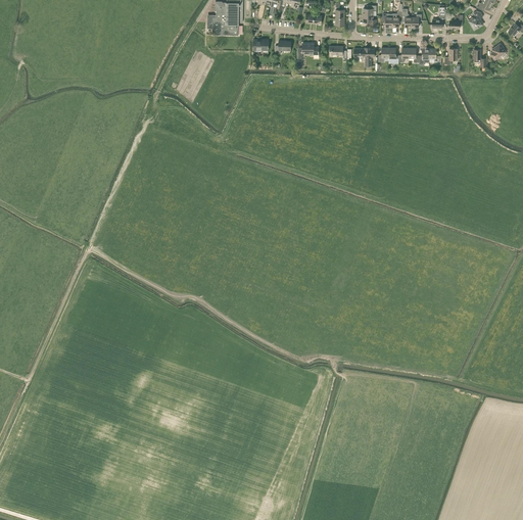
[(238,19),(242,19),(242,0),(216,0),(216,6),(216,10),(208,10),(208,21),(212,21),(212,32),(238,32),(238,31),(242,31),(242,22),(238,22),(238,19)]
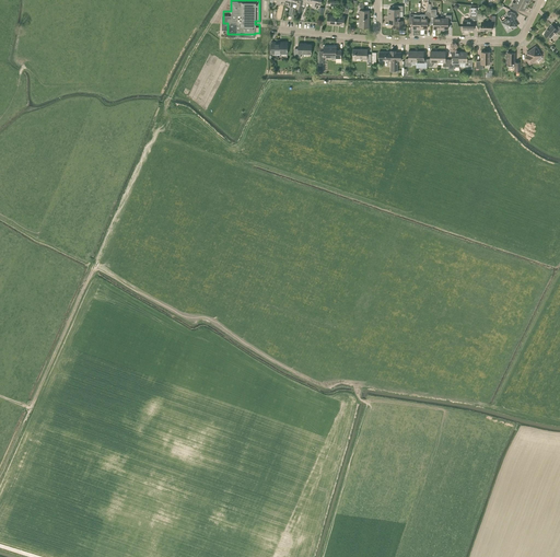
[(388,9),(388,13),(399,13),(399,9),(403,9),(403,2),(396,2),(396,6),(389,6),(389,9),(388,9)]
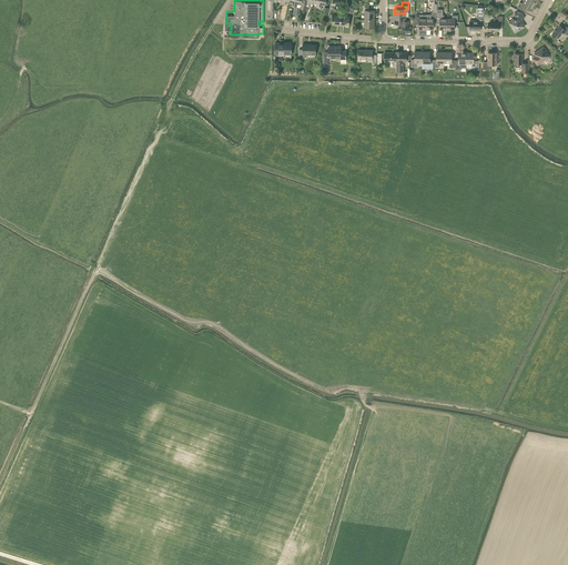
[(444,27),(447,27),(447,16),(444,16),(444,11),(443,11),(443,6),(437,6),(437,8),(437,19),(440,19),(440,26),(444,27)]
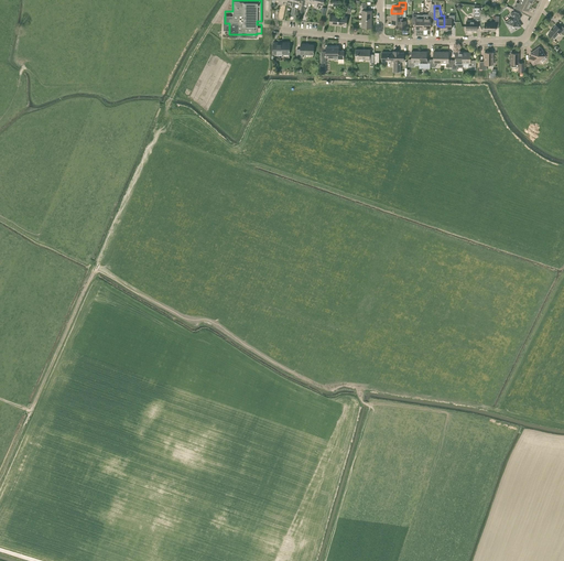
[(431,19),(434,19),(434,8),(430,8),(429,9),(429,15),(423,14),(423,27),(427,27),(427,25),(431,25),(431,19)]
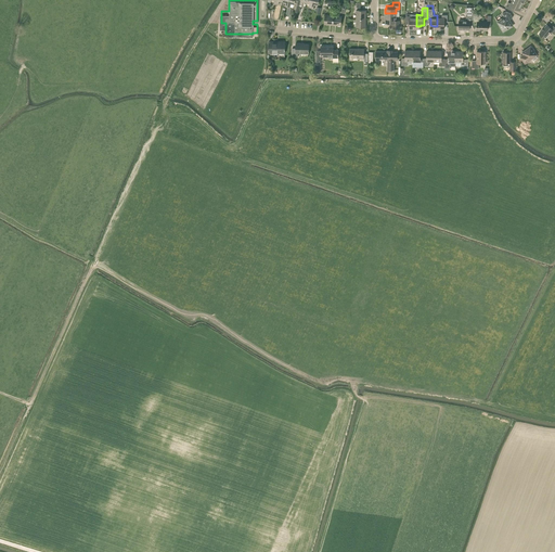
[(416,26),(416,14),(412,14),(412,11),(411,11),(411,9),(408,9),(408,11),(407,11),(407,18),(410,18),(410,25),(413,25),(413,26),(416,26)]
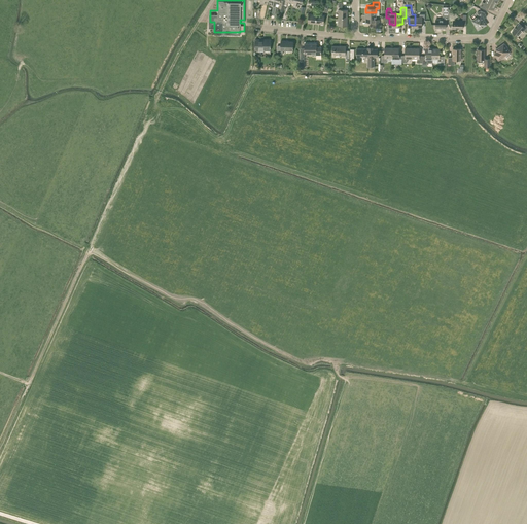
[(478,27),(487,22),(484,15),(487,13),(485,9),(481,8),(478,9),(480,13),(472,18),(478,27)]
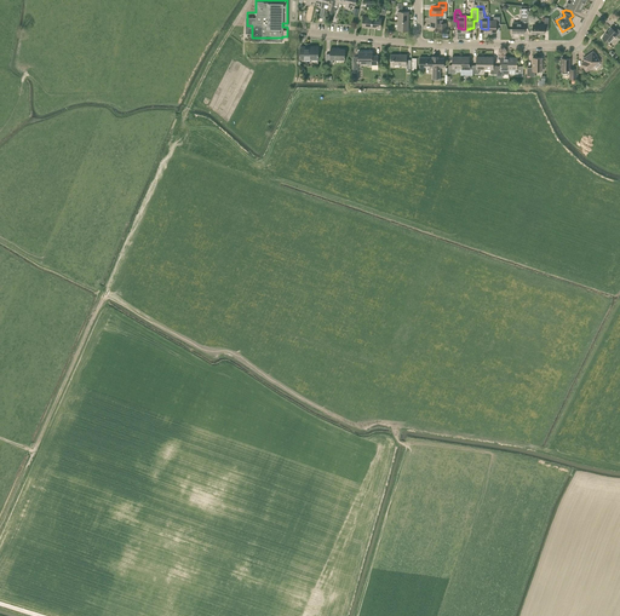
[(362,23),(372,24),(373,13),(363,12),(362,23)]
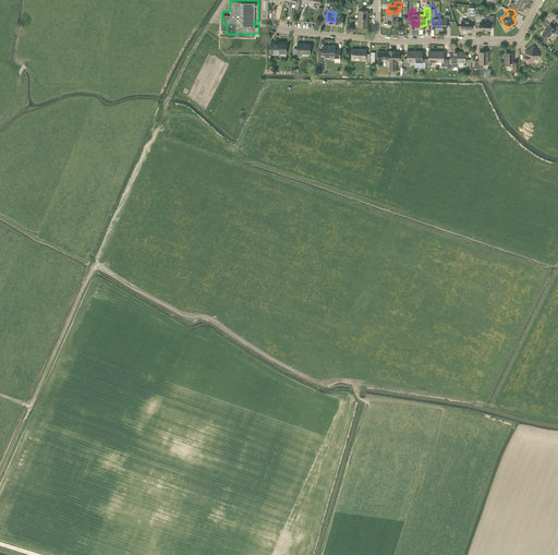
[(469,26),(469,27),(472,27),(473,19),(476,19),(476,11),(469,11),(469,17),(462,17),(461,26),(469,26)]
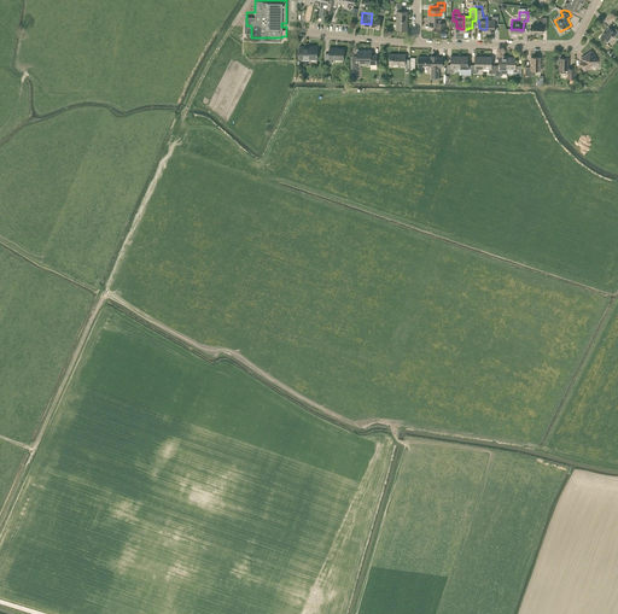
[(372,13),(371,24),(380,25),(382,15),(372,13)]
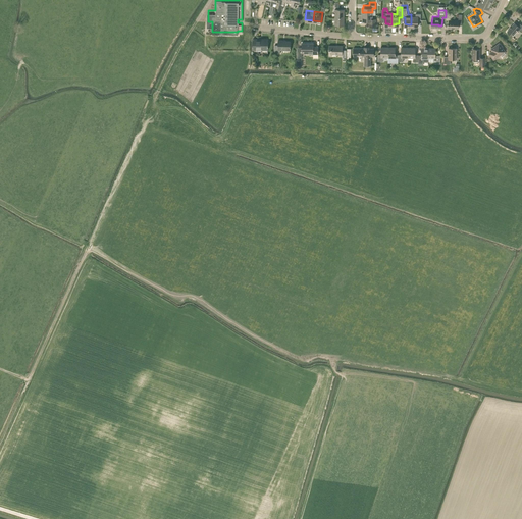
[(411,14),(411,24),(415,24),(418,24),(418,17),(421,17),(421,11),(416,11),(416,14),(411,14)]
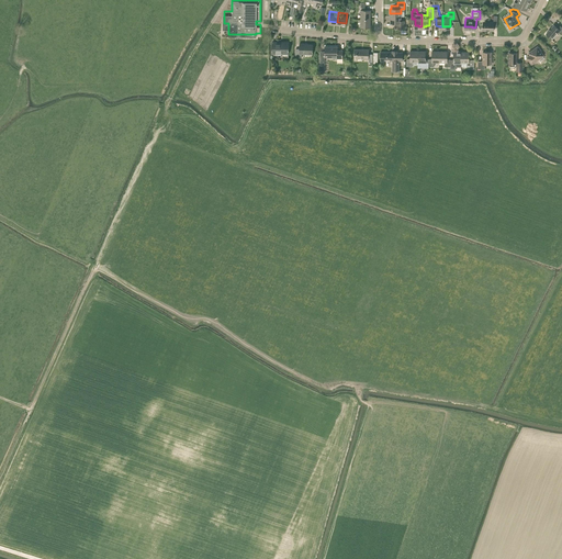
[(483,28),(494,28),(494,24),(497,24),(497,12),(494,12),(494,19),(483,19),(483,28)]
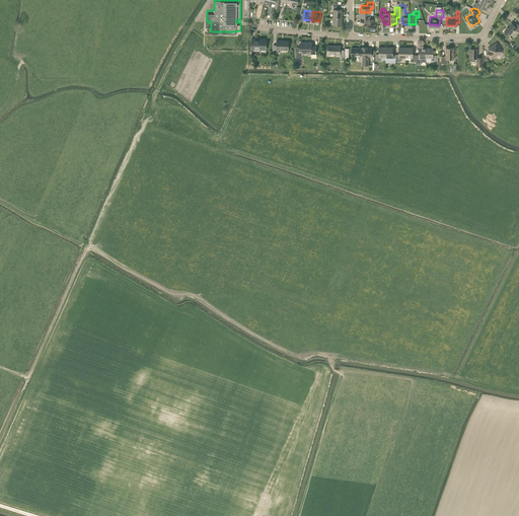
[(370,16),(370,12),(360,12),(360,15),(360,18),(367,18),(367,24),(373,24),(373,16),(370,16)]
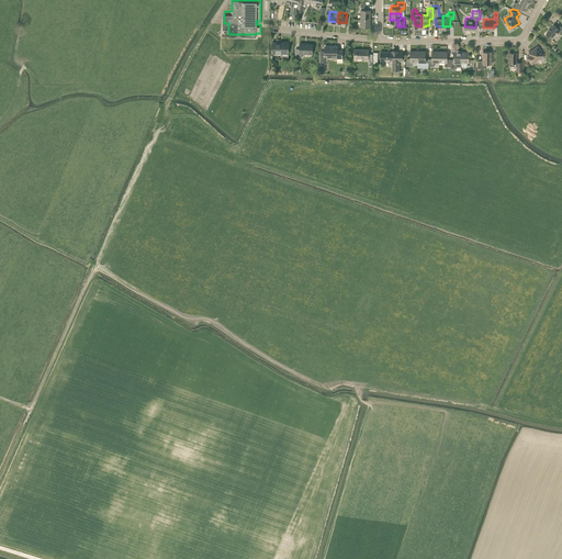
[(546,31),(552,36),(559,29),(561,32),(561,31),(561,24),(560,23),(558,25),(554,22),(551,25),(549,28),(546,31)]
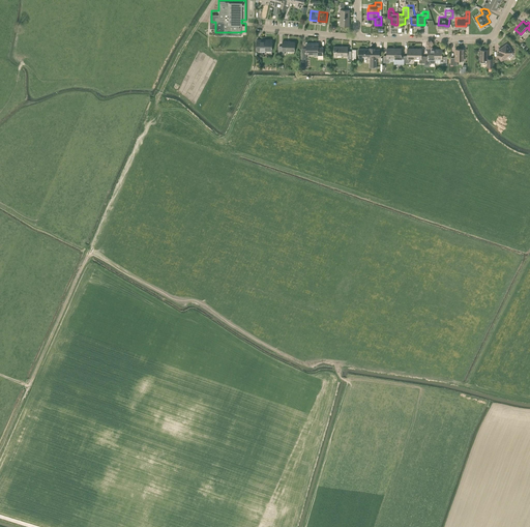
[(257,48),(272,48),(272,36),(257,36),(257,48)]
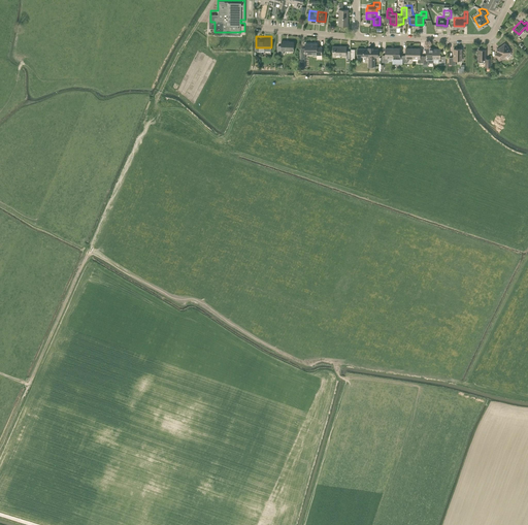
[(277,43),(277,51),(284,51),(284,47),(294,47),(294,39),(286,39),(286,38),(282,38),(282,43),(277,43)]
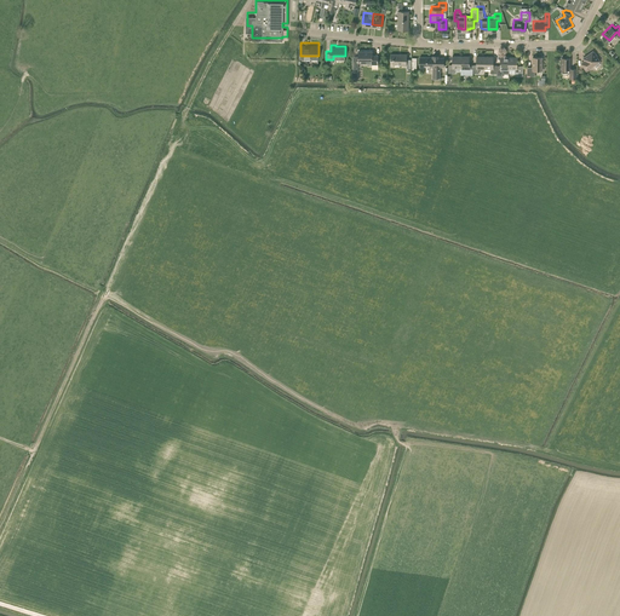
[(359,68),(359,65),(359,59),(368,59),(368,61),(378,62),(378,52),(373,52),(373,49),(359,49),(359,56),(354,56),(354,68),(356,68),(359,68)]
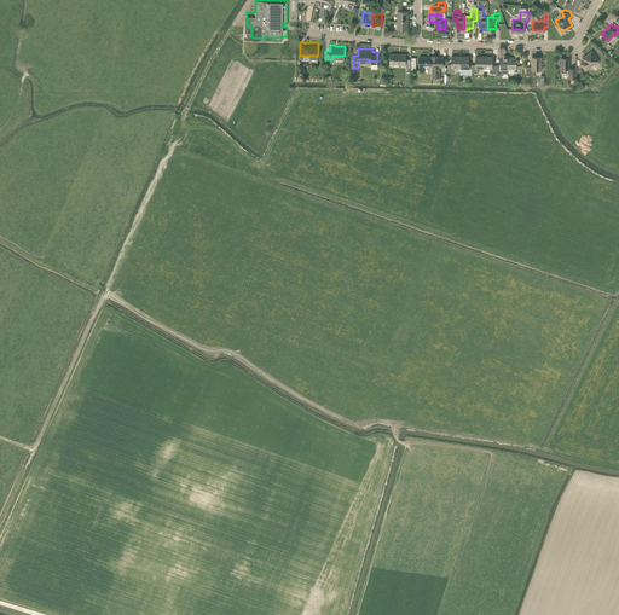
[(593,48),(583,54),(584,57),(580,61),(586,68),(590,65),(590,64),(594,61),(595,62),(596,63),(597,63),(599,62),(599,61),(599,59),(599,58),(596,53),(594,48),(593,48)]
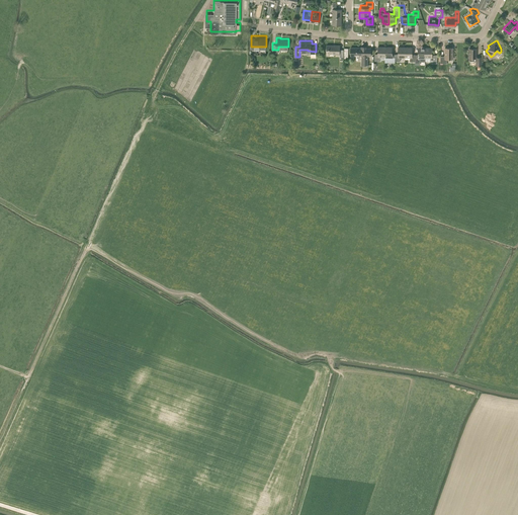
[(340,52),(340,55),(343,55),(344,47),(340,47),(340,43),(327,43),(327,48),(329,48),(329,52),(340,52)]
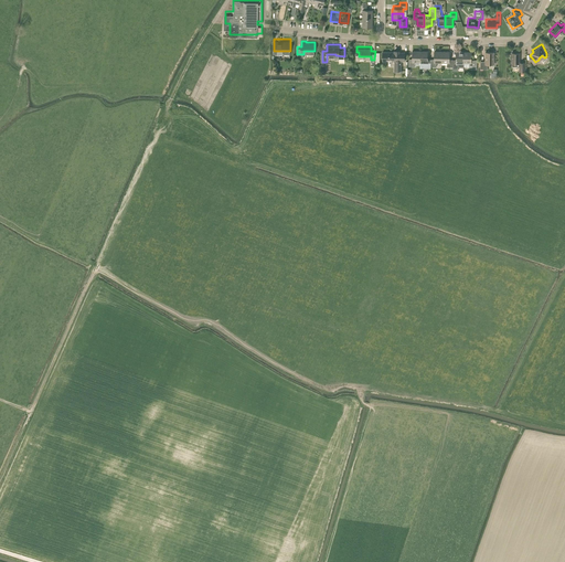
[(405,59),(405,50),(383,49),(383,59),(394,59),(394,67),(402,67),(402,59),(405,59)]
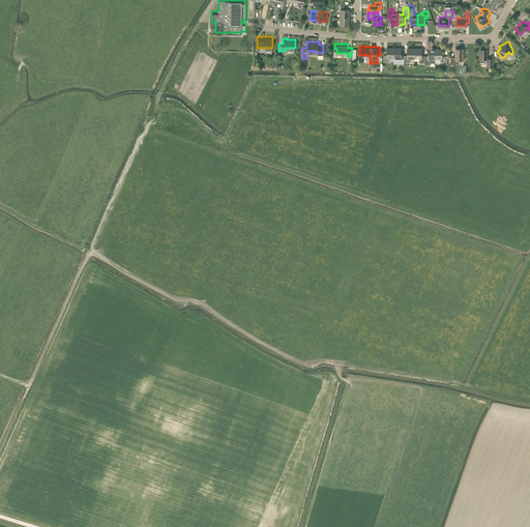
[(394,56),(394,46),(387,46),(387,53),(384,53),(384,59),(389,60),(389,56),(394,56)]
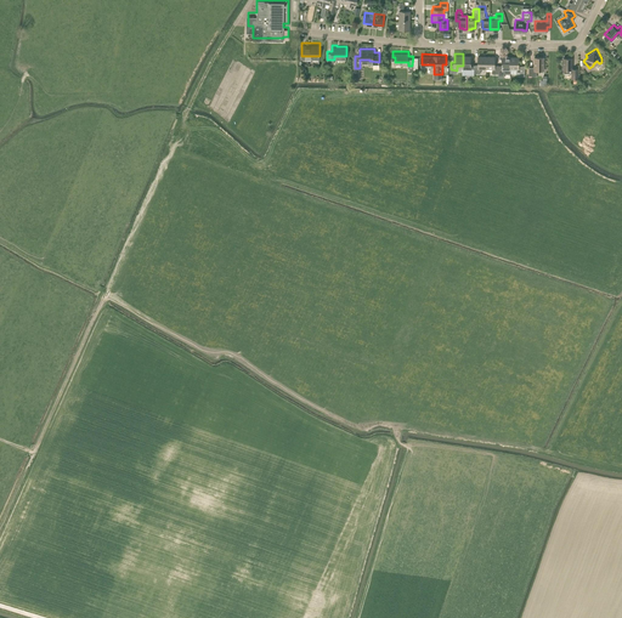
[(474,71),(475,62),(471,62),(471,54),(463,54),(463,66),(462,72),(474,72),(474,71)]
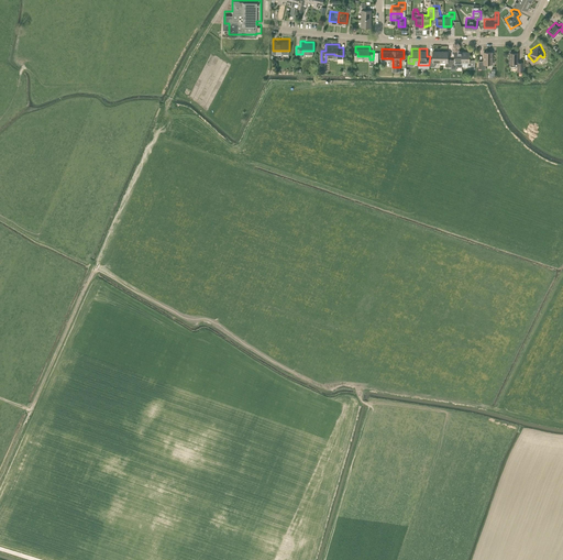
[(435,59),(440,59),(441,48),(433,48),(433,56),(430,56),(429,64),(434,64),(435,59)]
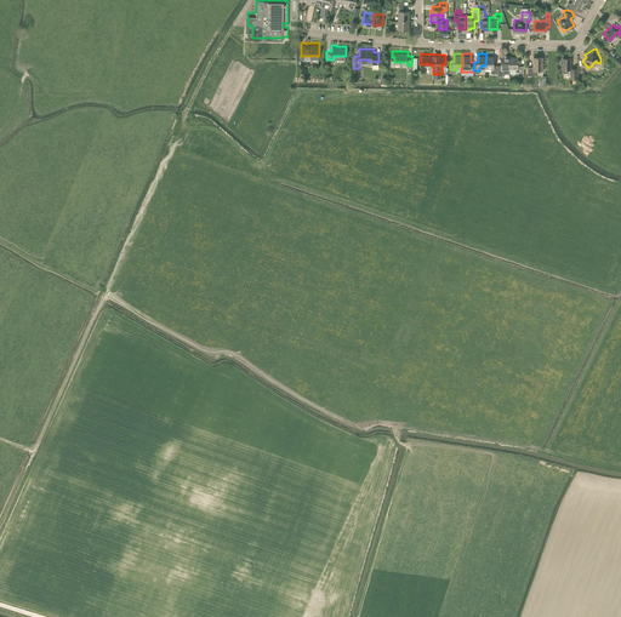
[(491,70),(497,70),(497,62),(494,62),(495,53),(486,53),(485,66),(491,66),(491,70)]
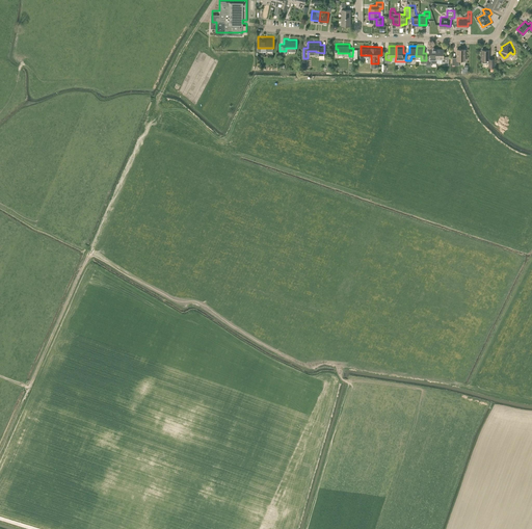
[(436,56),(436,46),(430,46),(429,53),(426,53),(426,60),(431,60),(431,56),(436,56)]
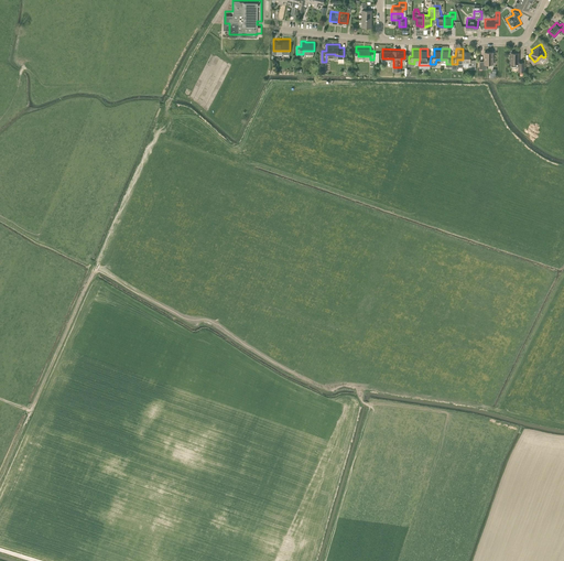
[(470,49),(463,49),(463,60),(468,60),(468,64),(470,64),(470,66),(476,66),(476,57),(474,57),(470,57),(470,49)]
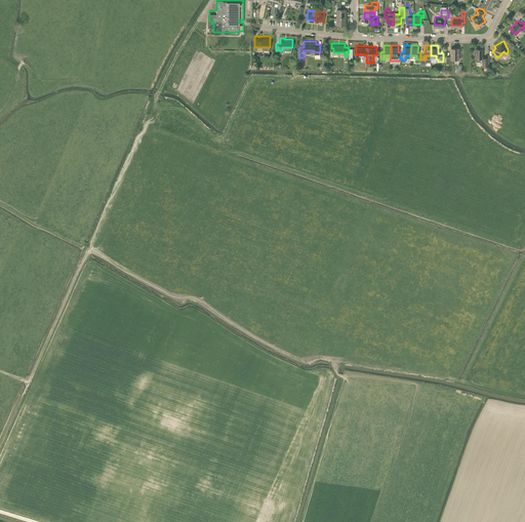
[(459,46),(451,46),(451,54),(446,54),(446,62),(453,62),(453,56),(459,57),(459,46)]
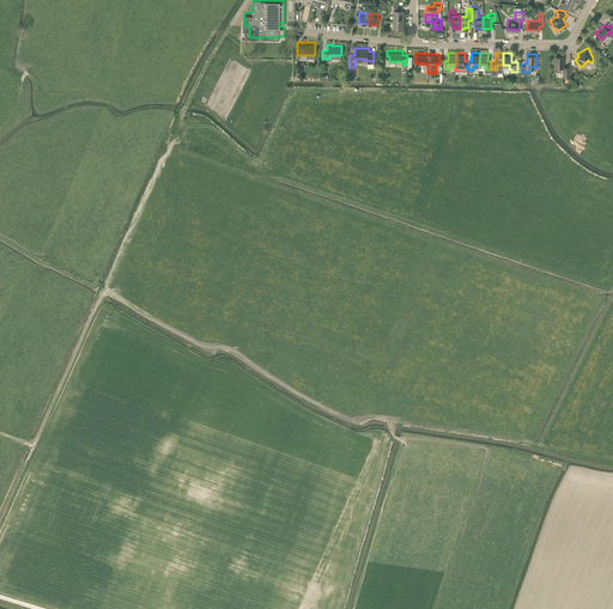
[(564,54),(556,54),(556,67),(557,69),(563,69),(563,74),(570,74),(570,66),(564,65),(564,54)]
